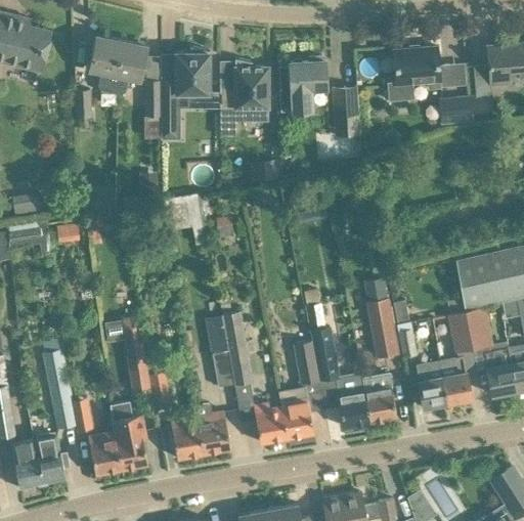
[(0,56),(43,68),(51,32),(23,25),(24,18),(0,12),(0,56)]
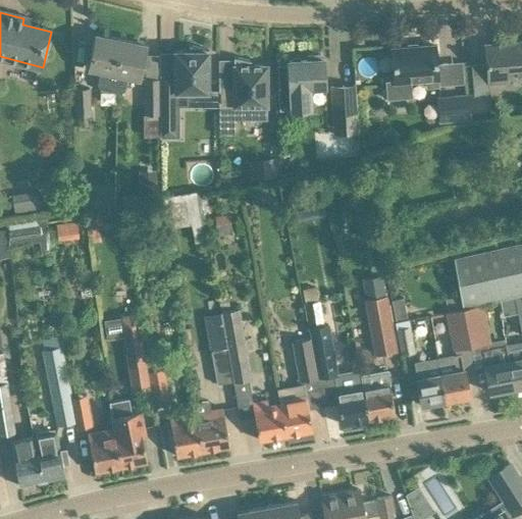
[(110,93),(121,42),(95,37),(88,70),(100,73),(97,87),(100,91),(110,93)]
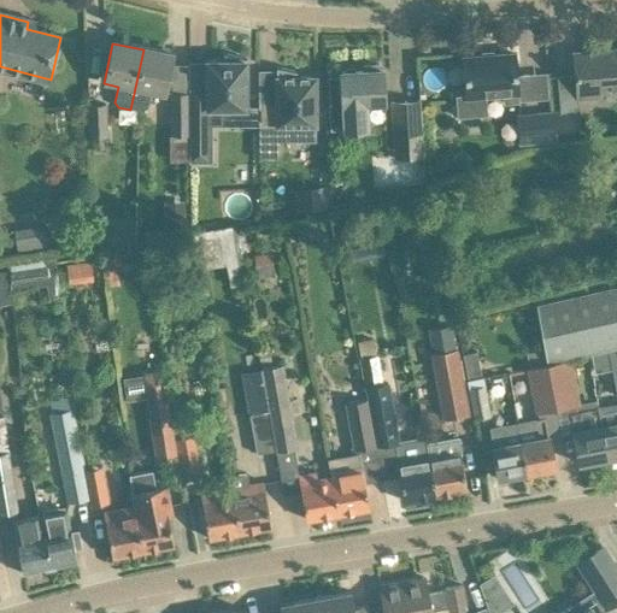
[(144,49),(130,110),(144,112),(147,110),(151,93),(166,96),(174,56),(144,49)]
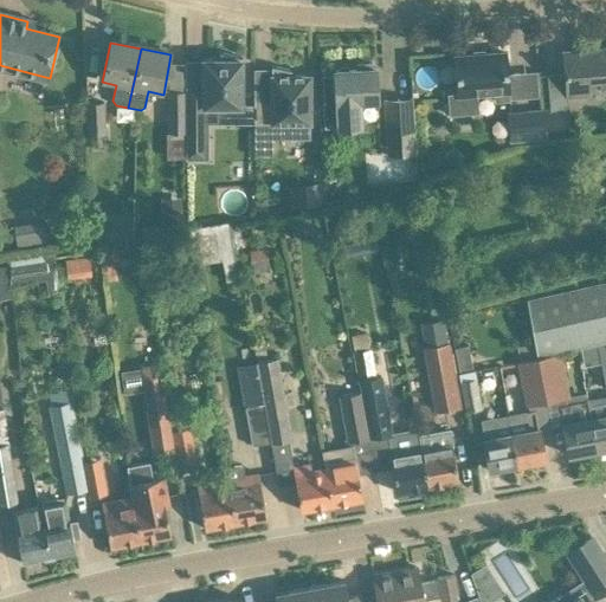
[(605,52),(597,53),(563,56),(565,75),(566,78),(567,98),(590,97),(588,92),(599,92),(605,91),(605,52)]
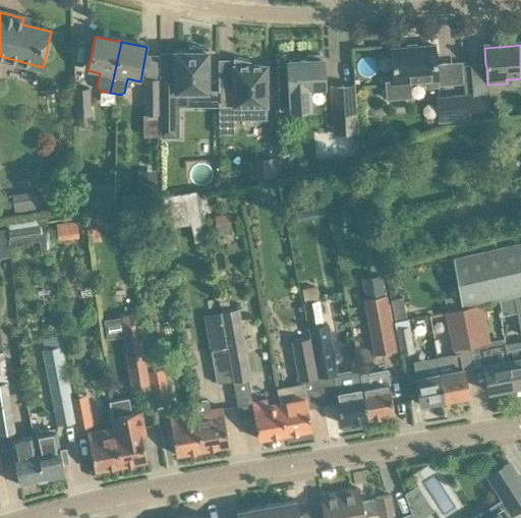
[(161,77),(160,77),(160,80),(160,116),(160,137),(176,137),(176,107),(208,107),(208,92),(208,54),(209,52),(188,48),(188,54),(174,54),(174,77),(161,78),(161,77)]
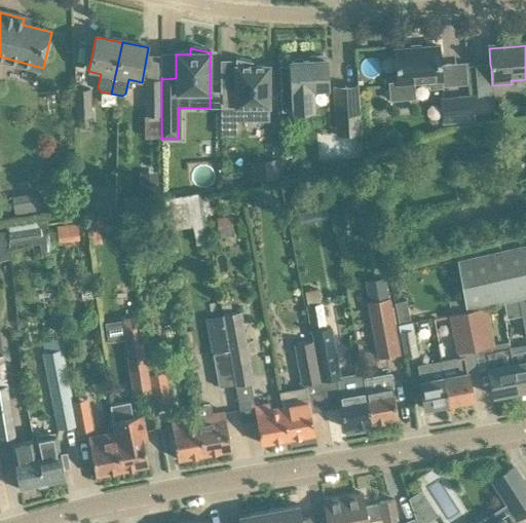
[(429,90),(442,89),(439,48),(395,51),(398,84),(389,84),(390,103),(415,101),(414,84),(428,82),(429,90)]
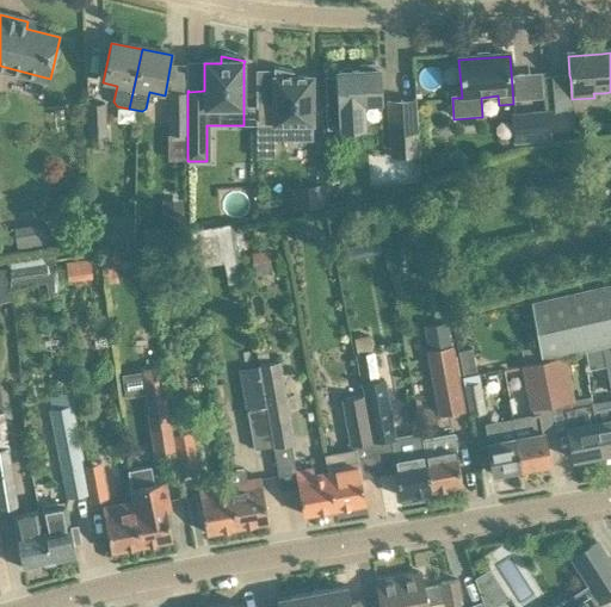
[(313,143),(313,127),(313,79),(294,79),(294,74),(273,69),(273,99),(257,99),(257,160),(284,160),(283,144),(313,143)]
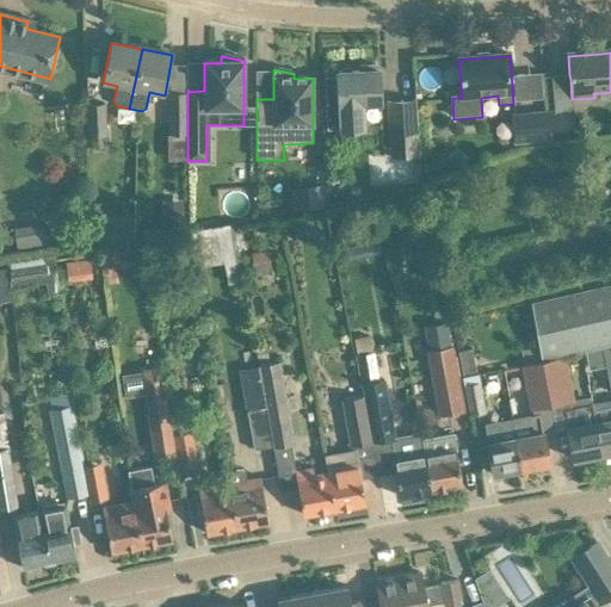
[(327,107),(326,107),(327,131),(327,132),(364,130),(363,106),(381,105),(378,72),(338,74),(338,78),(339,106),(327,107)]
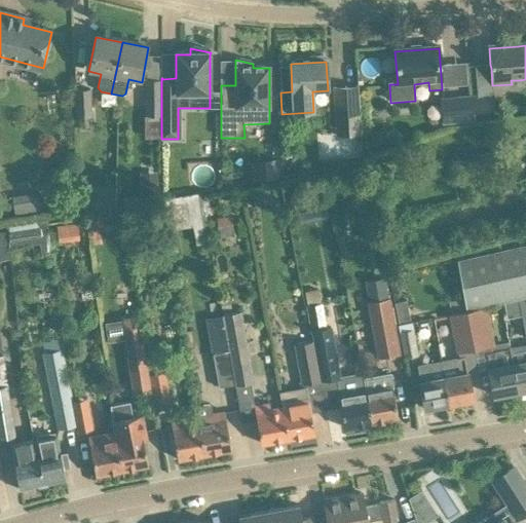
[(147,117),(161,117),(161,81),(147,81),(147,117)]
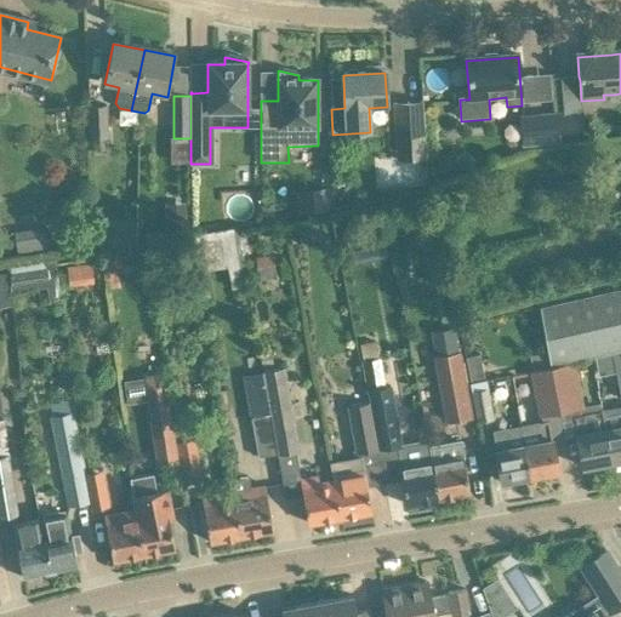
[(420,104),(393,107),(396,126),(397,156),(398,161),(423,159),(420,104)]
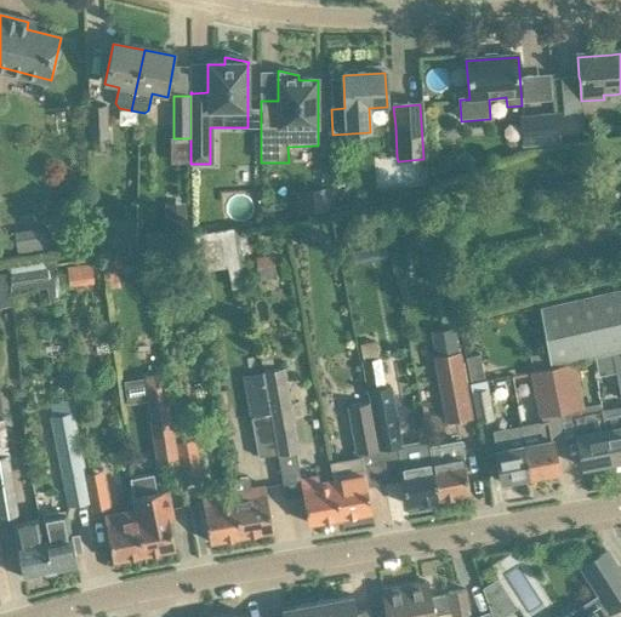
[(107,108),(89,109),(91,152),(109,150),(107,108)]
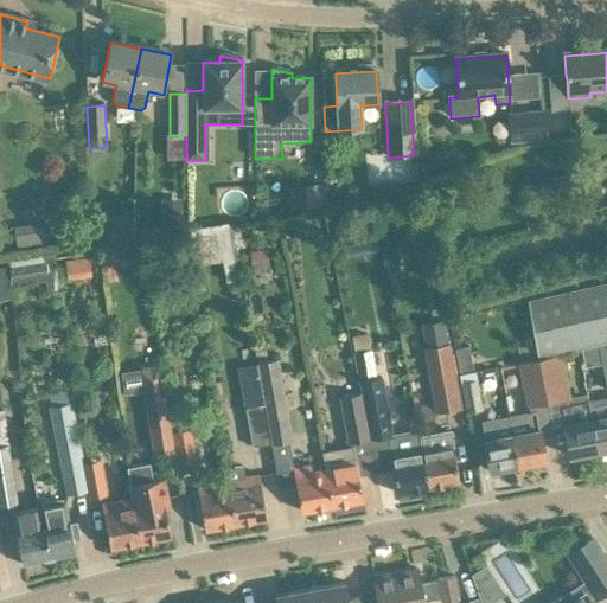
[(550,114),(545,114),(547,133),(570,130),(569,111),(550,114)]
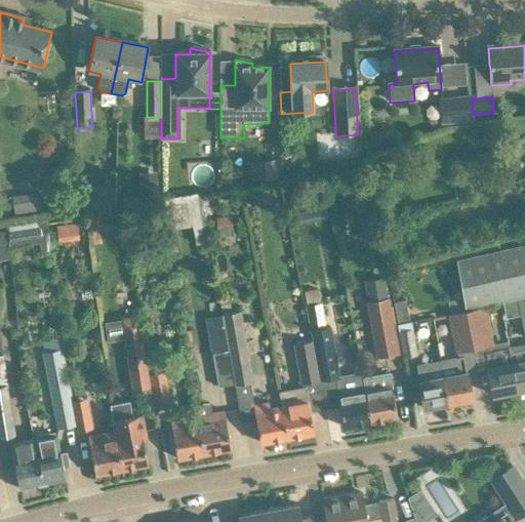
[(454,99),(438,102),(440,123),(456,122),(474,120),(473,115),(472,98),(454,99)]
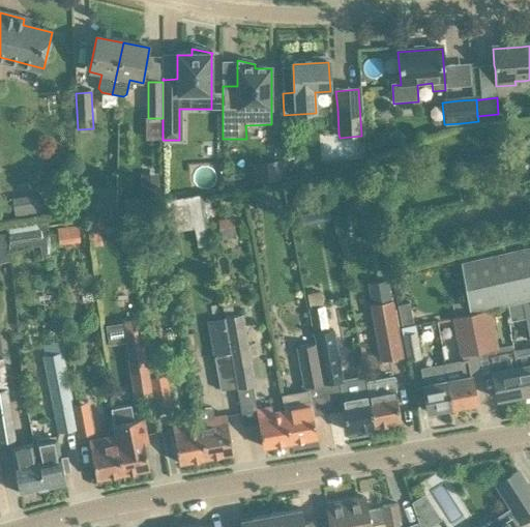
[(280,162),(252,166),(254,184),(283,181),(280,162)]
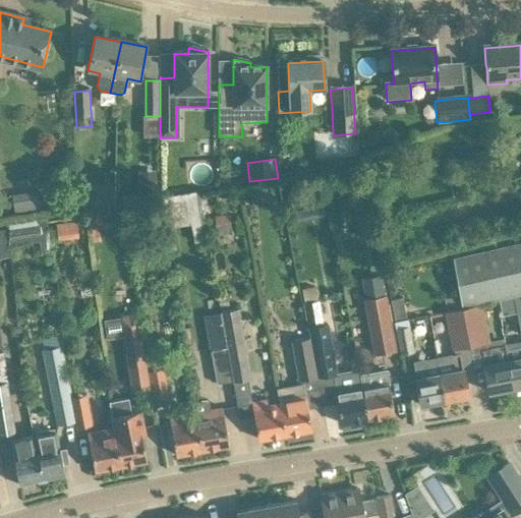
[(139,173),(140,196),(157,195),(155,173),(139,173)]
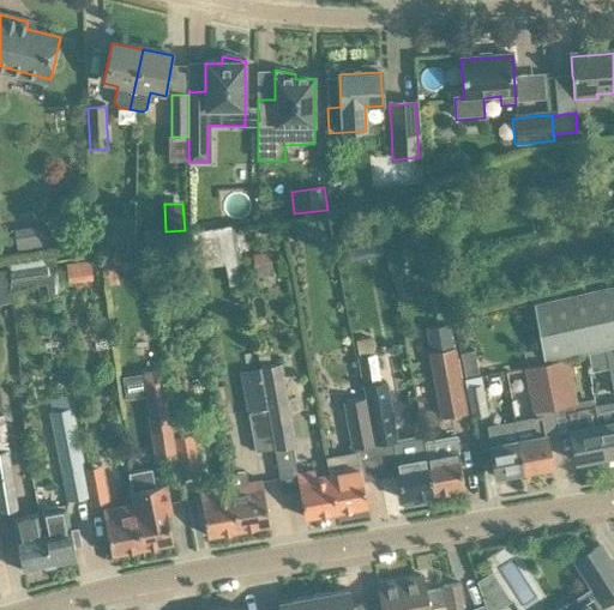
[(601,222),(587,224),(590,241),(605,237),(601,222)]
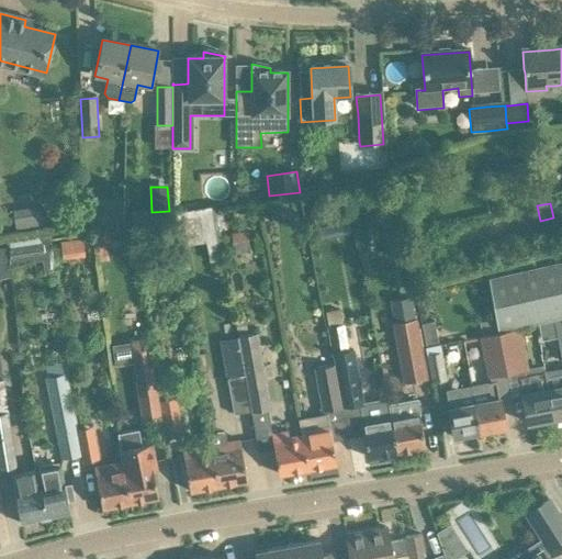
[(287,204),(271,208),(273,222),(290,220),(287,204)]
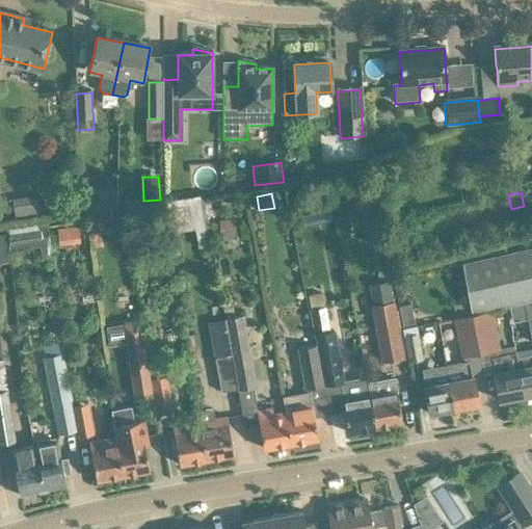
[(12,197),(14,214),(42,213),(41,196),(12,197)]
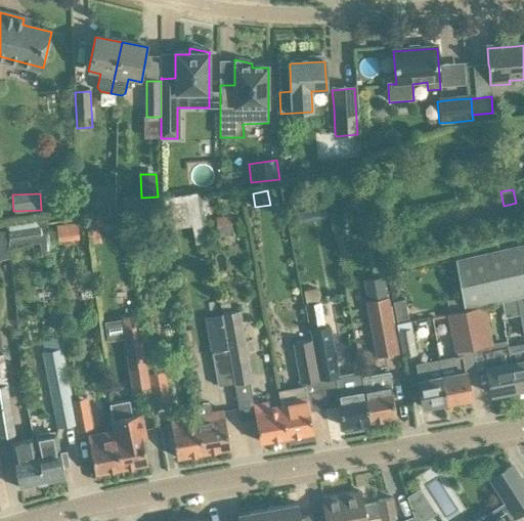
[(209,243),(201,193),(163,200),(168,232),(192,227),(195,246),(209,243)]
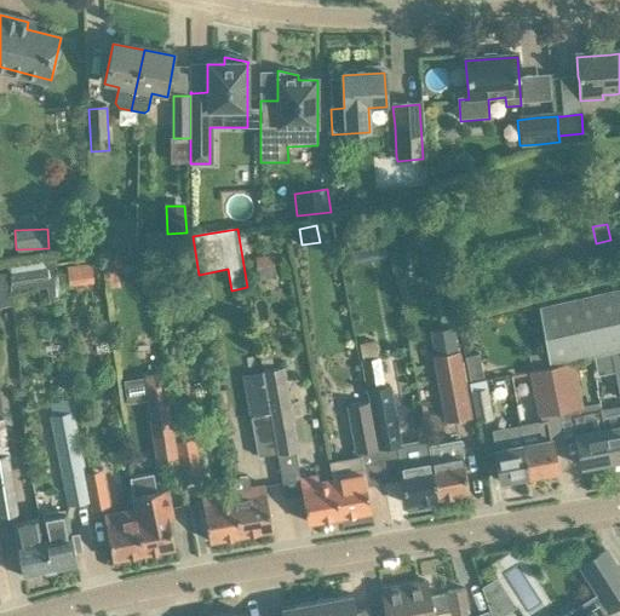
[(161,247),(164,258),(191,253),(189,242),(161,247)]
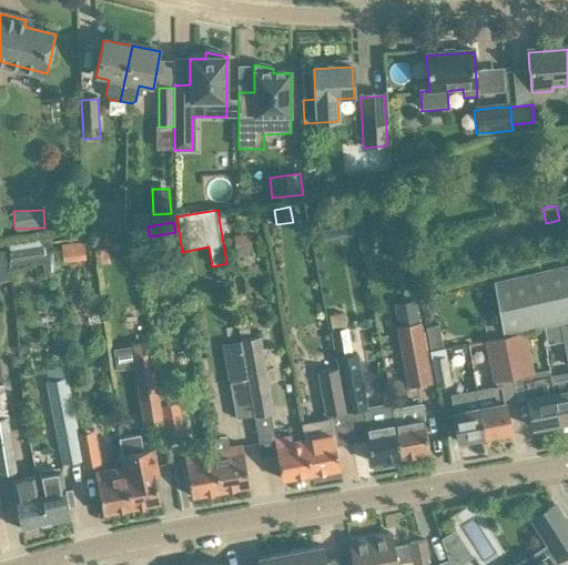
[(250,235),(233,239),(236,260),(252,258),(250,235)]
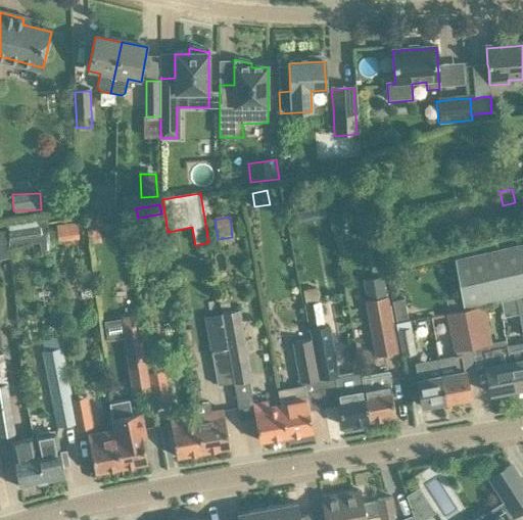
[(59,242),(81,239),(79,223),(57,225),(59,242)]
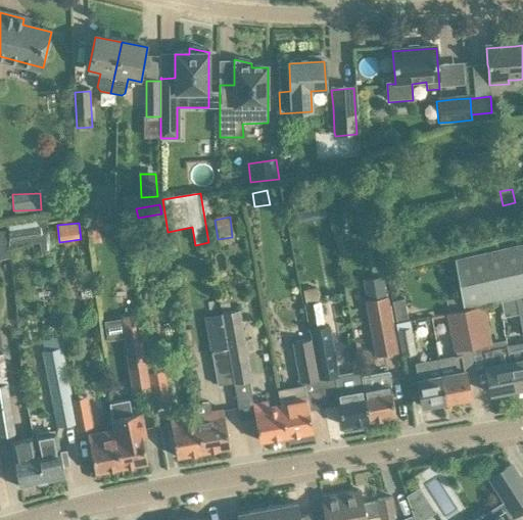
[(38,227),(8,232),(10,244),(40,240),(38,227)]
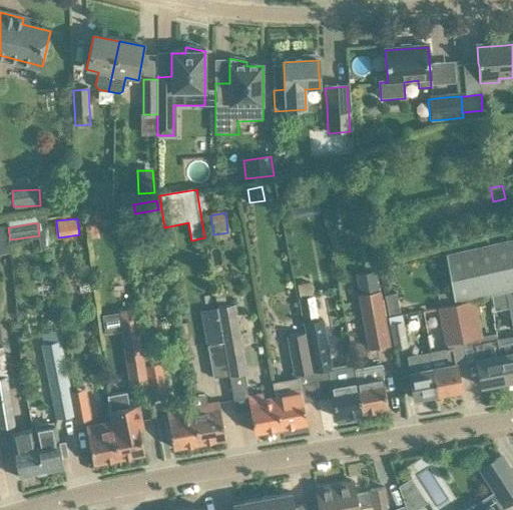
[(0,255),(9,255),(7,227),(0,227),(0,255)]
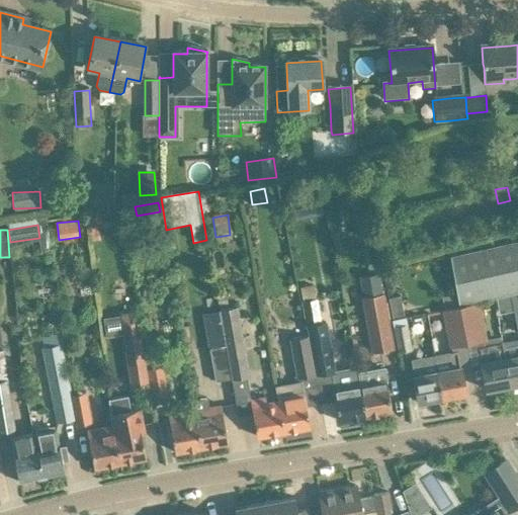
[(460,309),(479,305),(479,304),(517,294),(517,242),(450,258),(461,308),(459,308),(459,309),(460,309)]
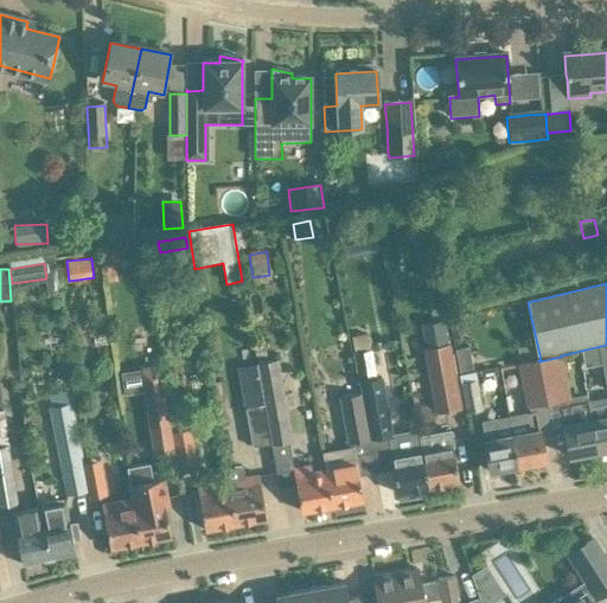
[(440,321),(425,324),(427,347),(442,345),(440,321)]
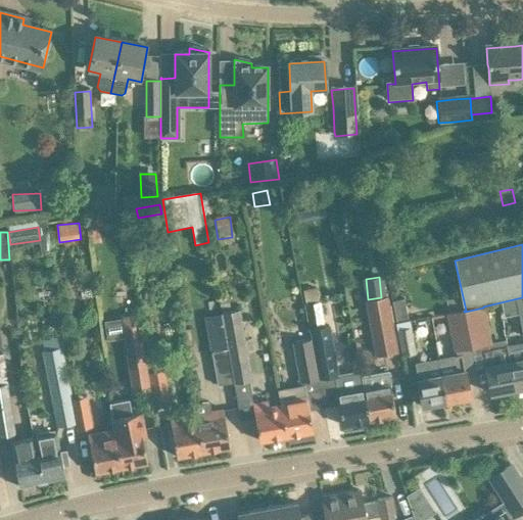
[(377,358),(398,353),(390,308),(388,297),(367,301),(377,358)]
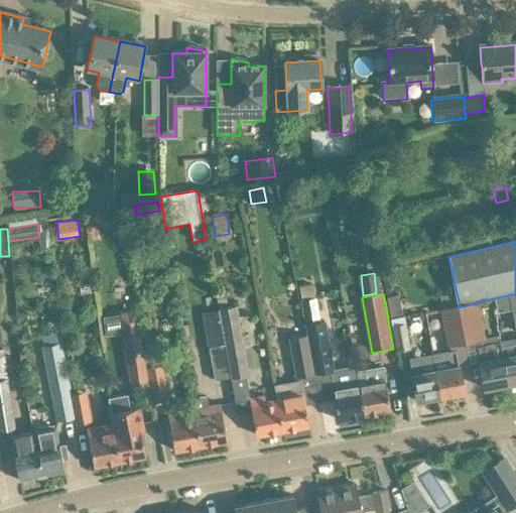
[(399,297),(387,300),(390,318),(403,316),(399,297)]
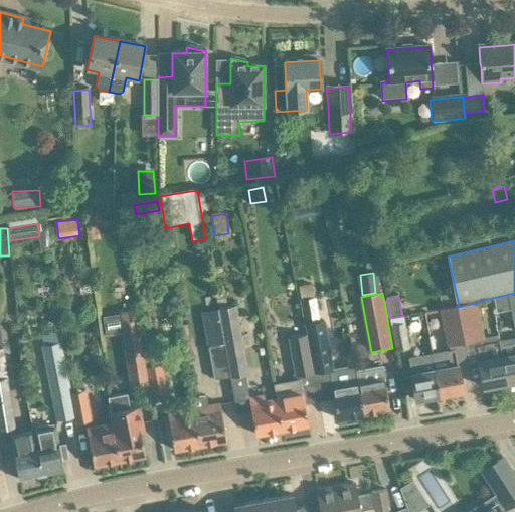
[(313,300),(301,303),(305,325),(318,322),(313,300)]
